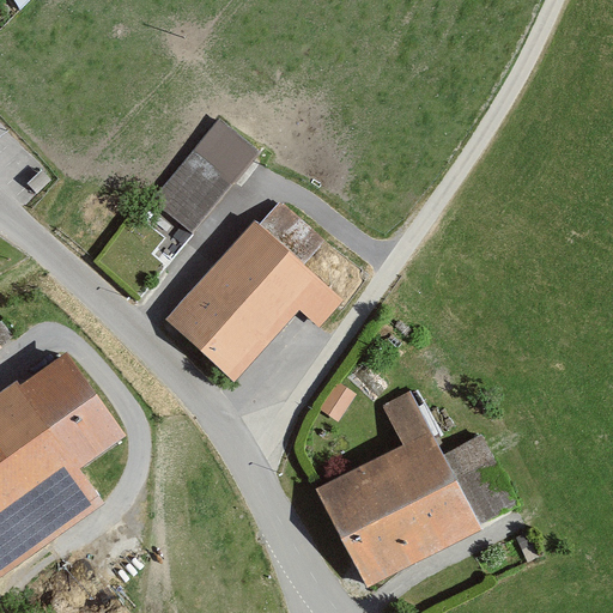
[(219,117),(153,199),(193,231),(260,150),(219,117)]
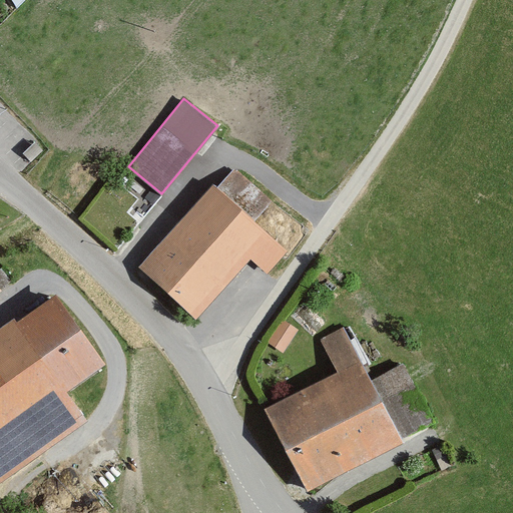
[(212,183),(137,266),(196,319),(250,259),(268,274),(288,251),(212,183)]
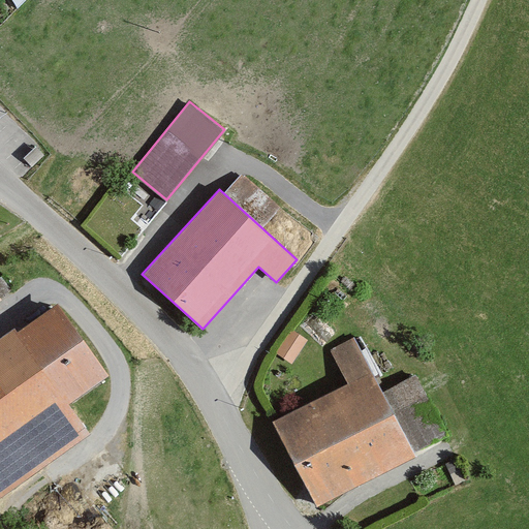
[(0,497),(91,434),(69,404),(110,375),(58,302),(18,331),(13,325),(0,335),(0,497)]
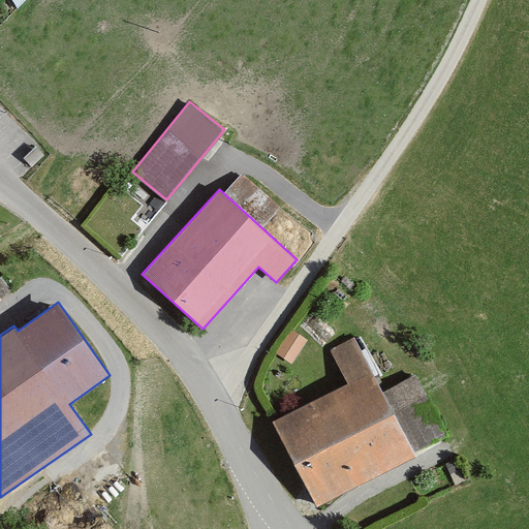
[(347,383),(273,421),(316,506),(416,456),(414,452),(447,435),(415,373),(382,390),(354,337),(330,349),(347,383)]
